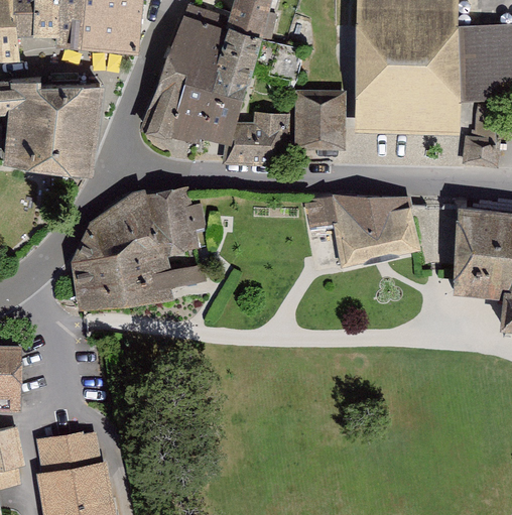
[(0,58),(16,58),(16,36),(56,38),(56,48),(136,54),(143,0),(0,0),(0,58)]
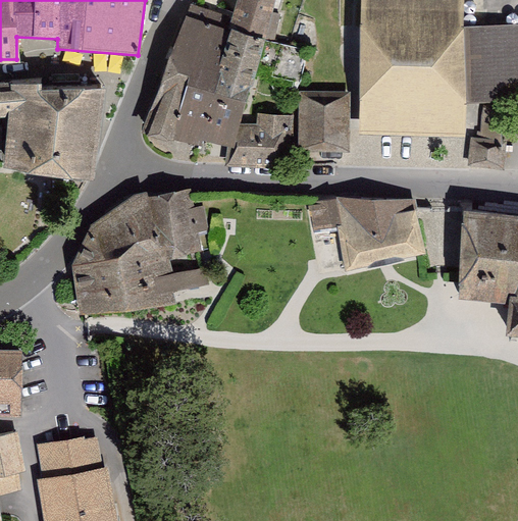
[(290,116),(257,115),(255,126),(240,124),(247,102),(266,29),(273,0),(236,0),(229,16),(191,3),(150,129),(200,147),(202,141),(231,150),(227,166),(286,168),(290,116)]
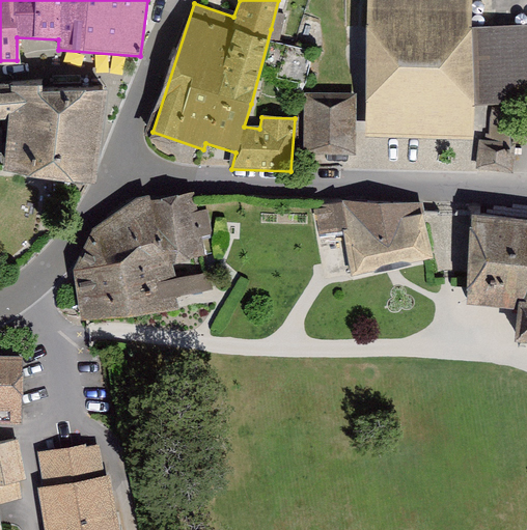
[(364,0),(362,133),(468,135),(470,0),(364,0)]
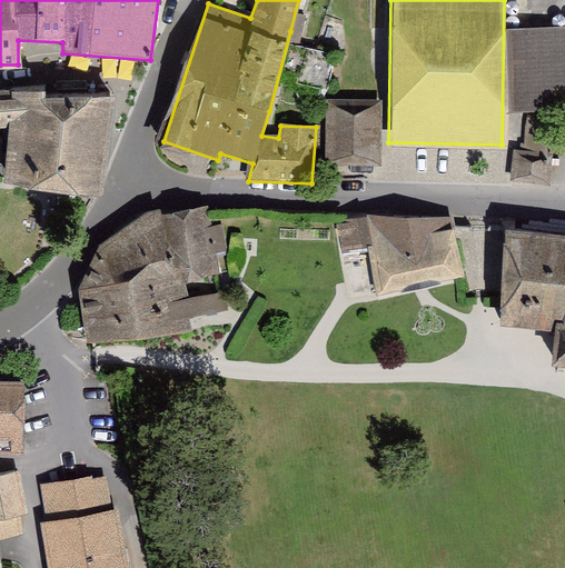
[(99,192),(112,97),(45,97),(45,90),(0,92),(0,129),(9,128),(3,181),(99,192)]
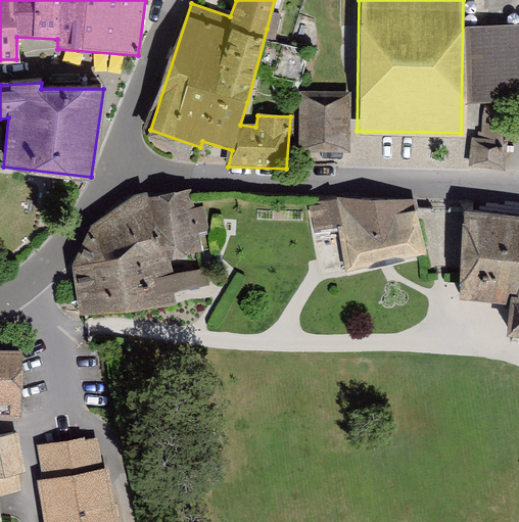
[(347,93),(298,93),(298,150),(347,151),(347,93)]
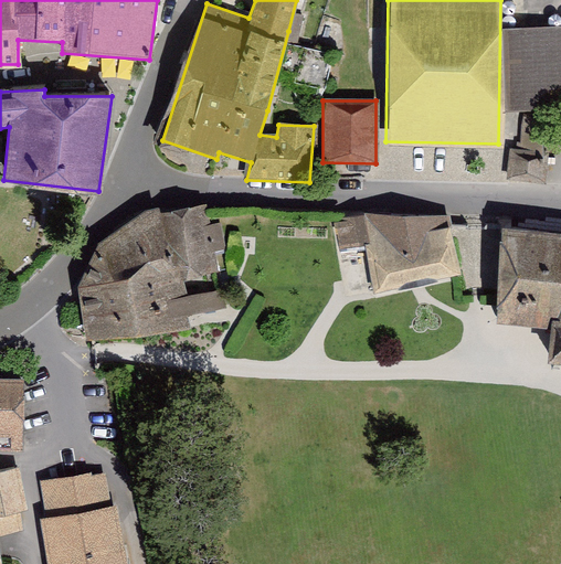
[(539,178),(541,160),(506,156),(504,173),(539,178)]
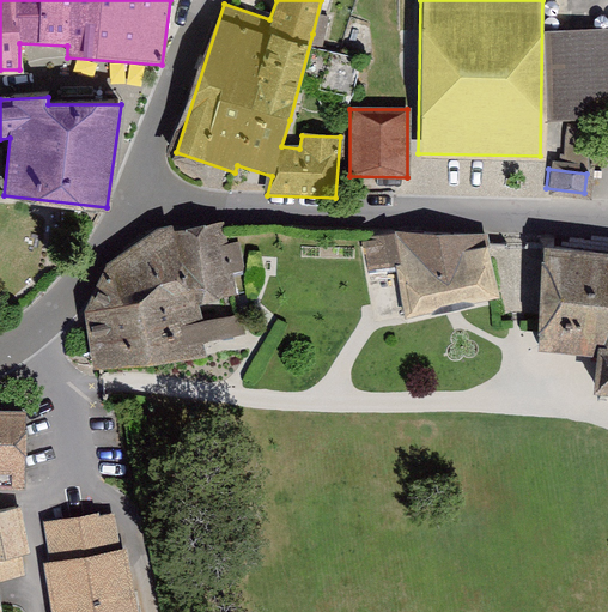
[(84,311),(92,368),(204,359),(202,350),(245,344),(242,316),(200,322),(198,302),(233,297),(231,273),(239,272),(235,243),(224,244),(220,222),(169,224),(98,270),(84,311)]
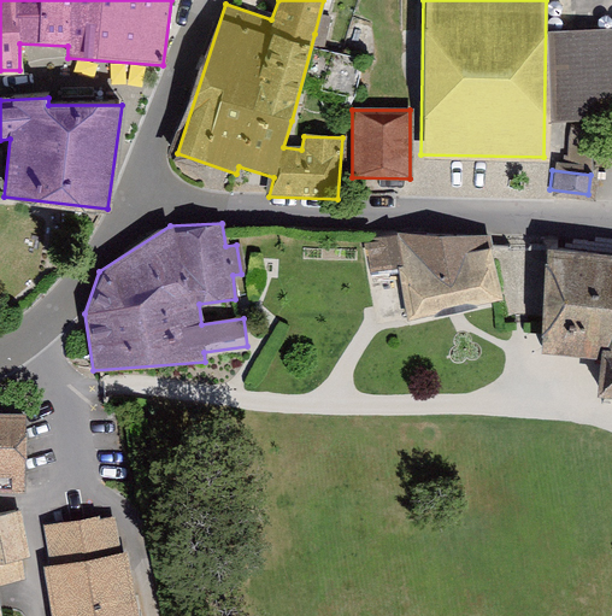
[(398,265),(407,317),(500,298),(488,236),(396,234),(364,239),(369,269),(398,265)]
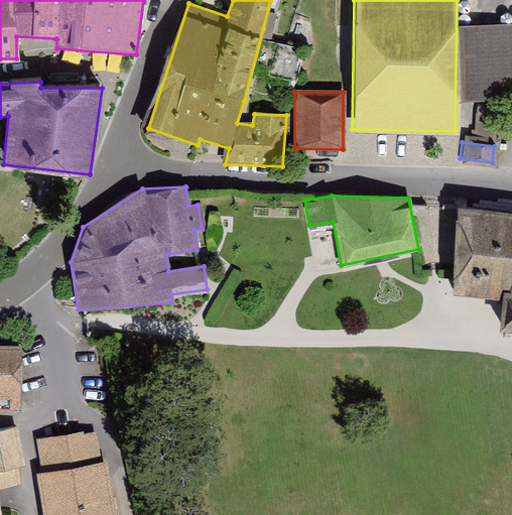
[(511,212),(457,207),(454,292),(502,295),(502,329),(511,330),(511,212)]
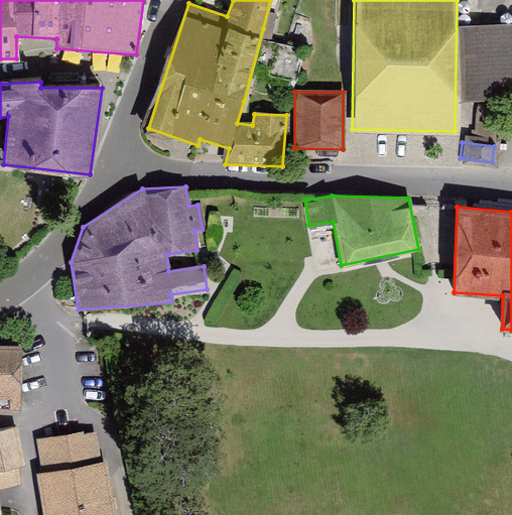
[(19,347),(0,346),(0,410),(18,411),(19,347)]
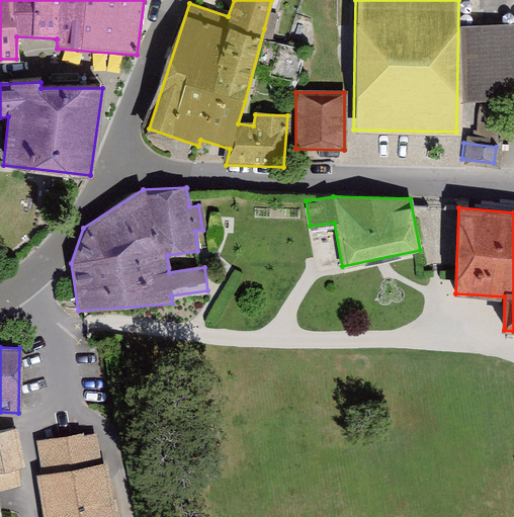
[(18,430),(0,432),(0,516),(0,470),(23,466),(18,430)]
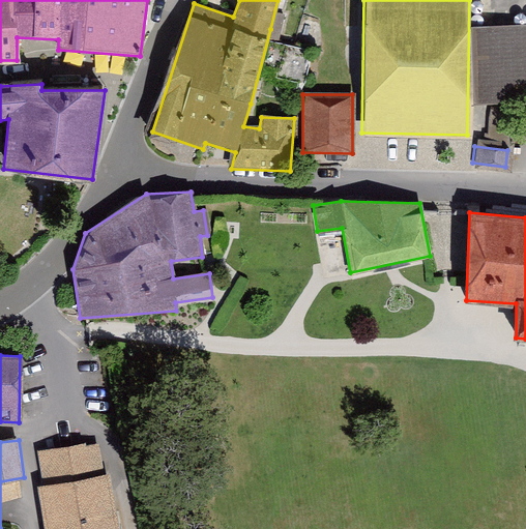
[(95,441),(37,450),(44,485),(37,487),(44,528),(116,528),(108,473),(100,475),(95,441)]
